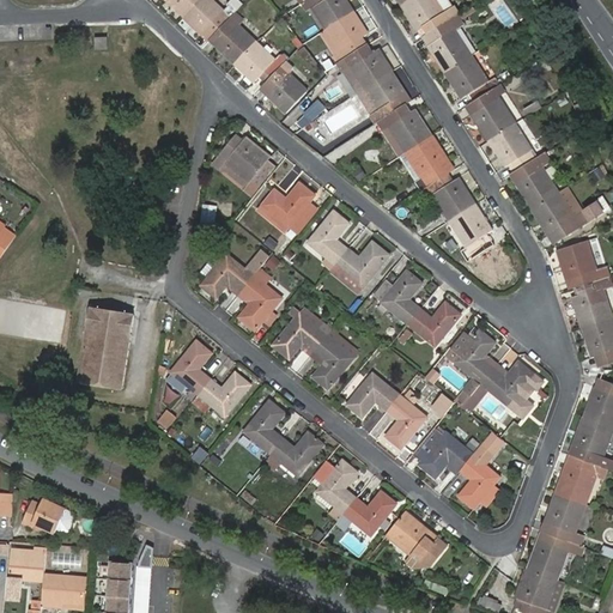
[(168,0),(184,16),(198,0),(168,0)]
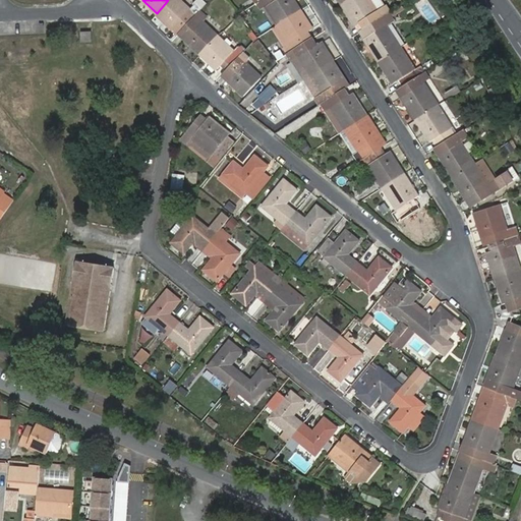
[(192,8),(183,0),(168,0),(157,13),(173,29),(178,23),(183,29),(200,10),(195,5),(192,8)]
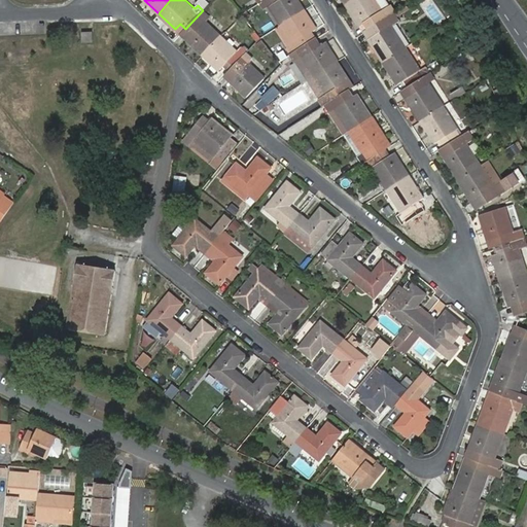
[(266,0),(270,5),(269,6),(281,25),(304,10),(297,0),(266,0)]
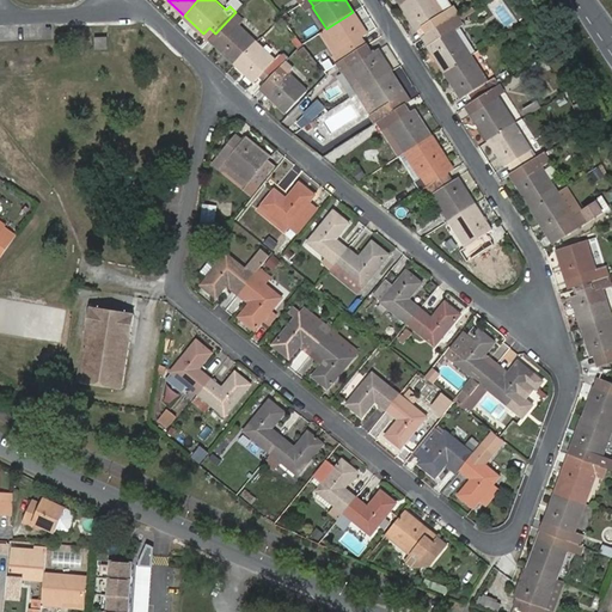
[(442,13),(434,0),(404,0),(401,2),(417,30),(424,25),(428,32),(446,22),(441,14),(442,13)]
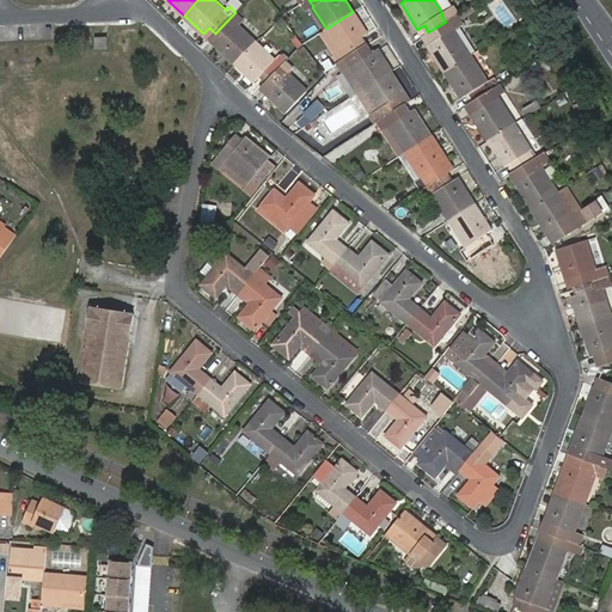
[(457,14),(447,0),(434,0),(442,13),(441,14),(446,22),(456,16),(457,14)]
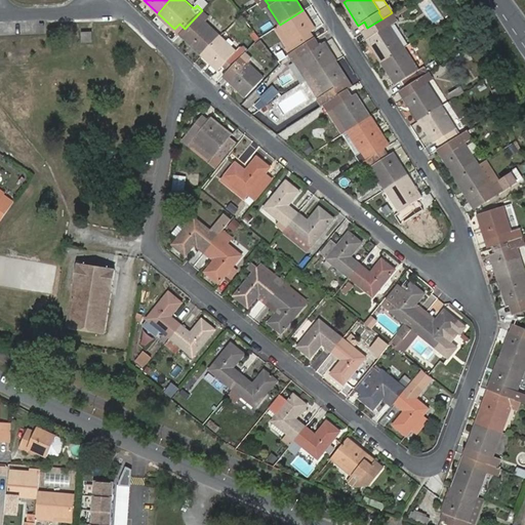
[(202,10),(185,29),(191,34),(186,40),(202,54),(220,34),(205,19),(208,16),(202,10)]
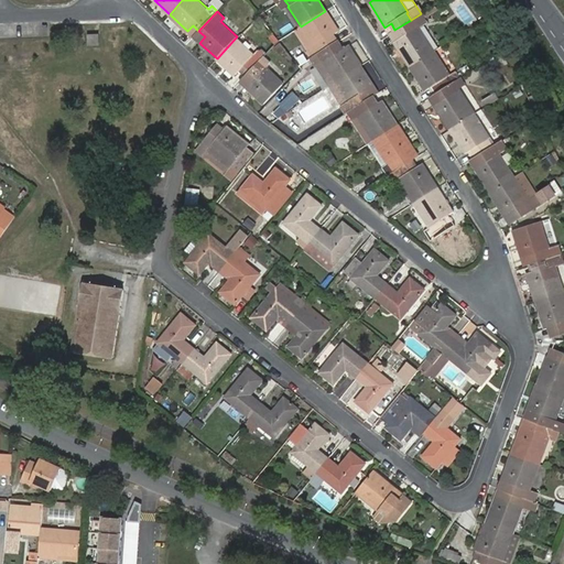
[(338,31),(325,11),(301,26),(314,47),(315,45),(320,53),(337,42),(333,35),(338,31)]
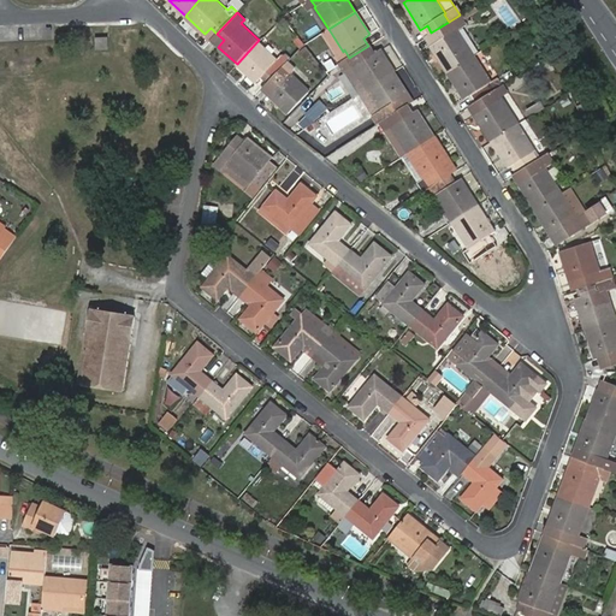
[(463,24),(458,16),(449,22),(431,33),(436,41),(430,46),(446,72),(473,55),(456,29),(463,24)]
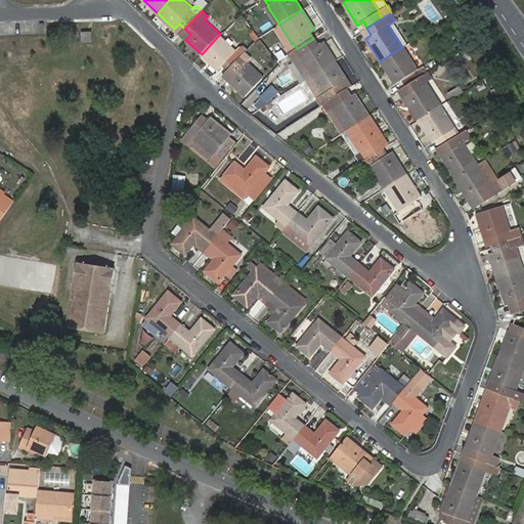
[(357,26),(361,32),(366,28),(363,22),(357,26)]
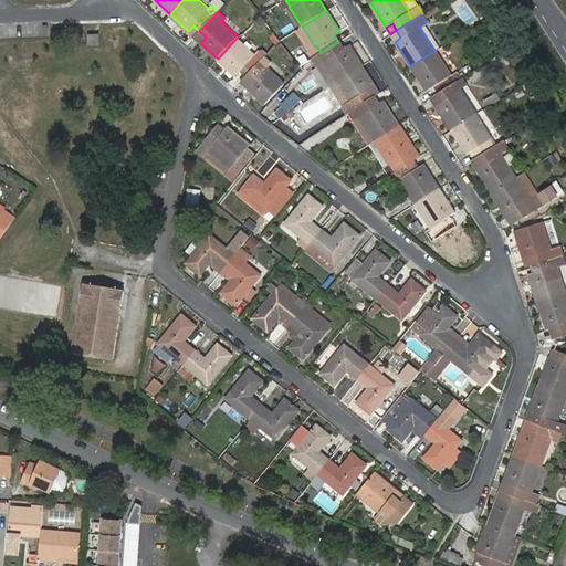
[(396,30),(390,34),(395,42),(400,38),(396,30)]
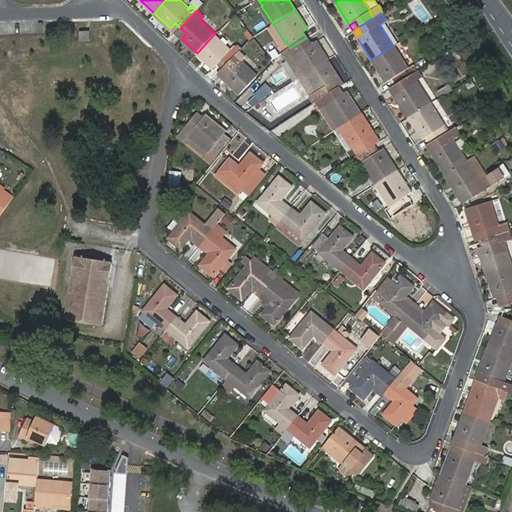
[(79,41),(90,41),(90,31),(79,31),(79,41)]
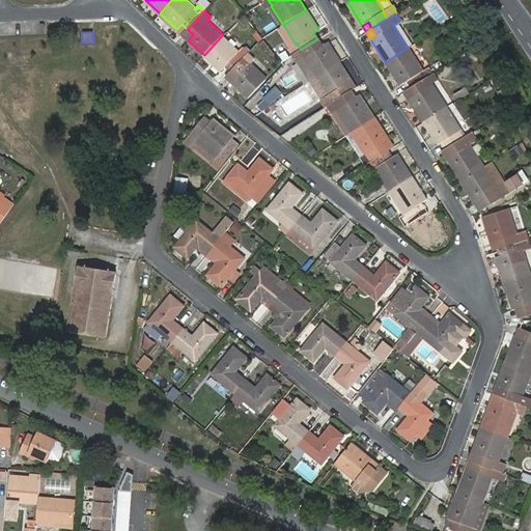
[(240,50),(223,34),(204,55),(221,71),(226,65),(231,71),(244,57),(249,53),(243,47),(240,50)]
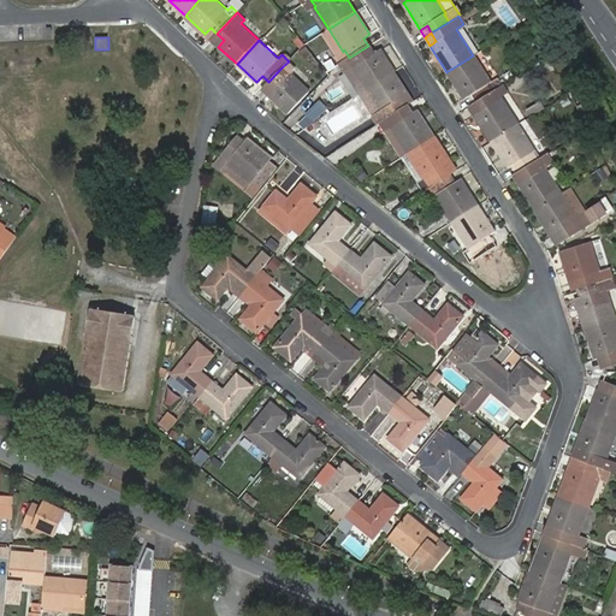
[(353,67),(367,88),(394,71),(379,49),(373,54),(368,46),(349,58),(339,64),(344,72),(353,67)]
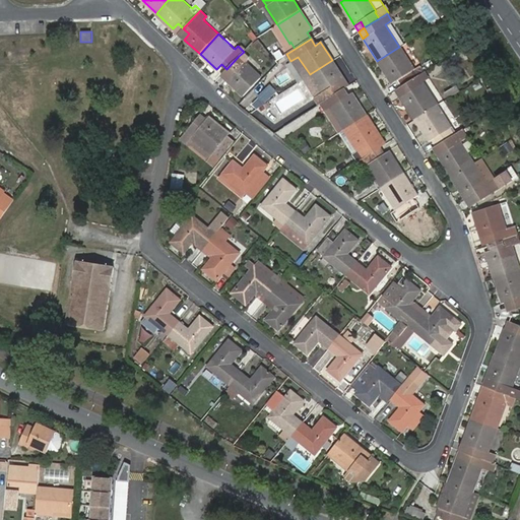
[(413,68),(399,47),(377,61),(392,83),(397,80),(401,86),(423,73),(424,72),(418,65),(413,68)]
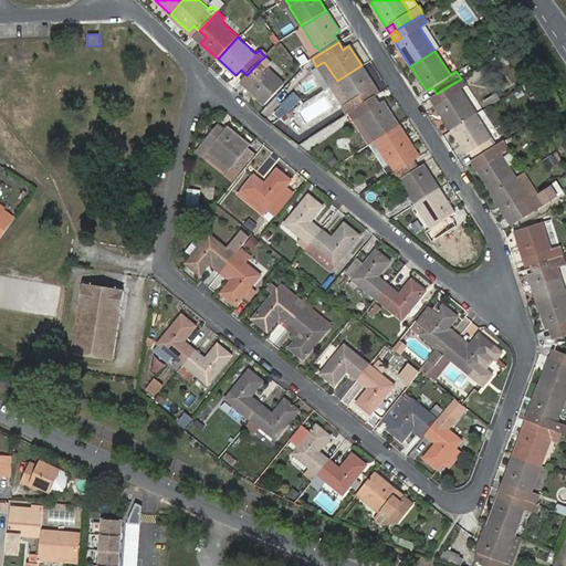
[(260,61),(247,75),(253,81),(248,87),(265,104),(285,82),(268,65),(266,67),(260,61)]
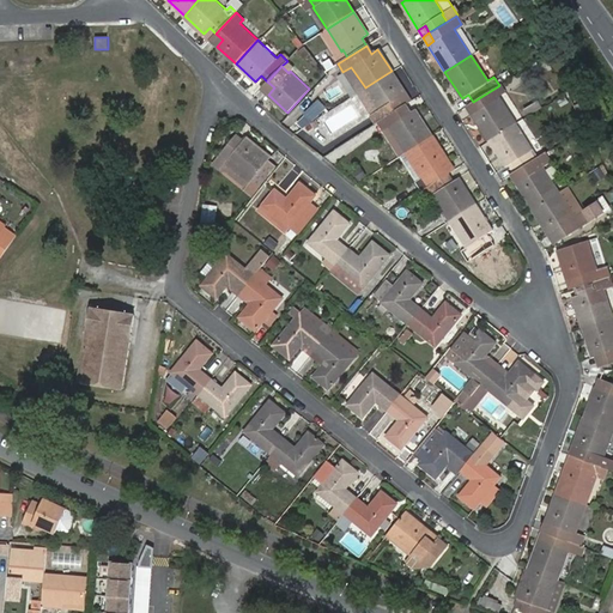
[(371,116),(376,123),(384,117),(404,104),(399,97),(406,92),(392,71),(365,87),(380,110),(371,115),(371,116)]
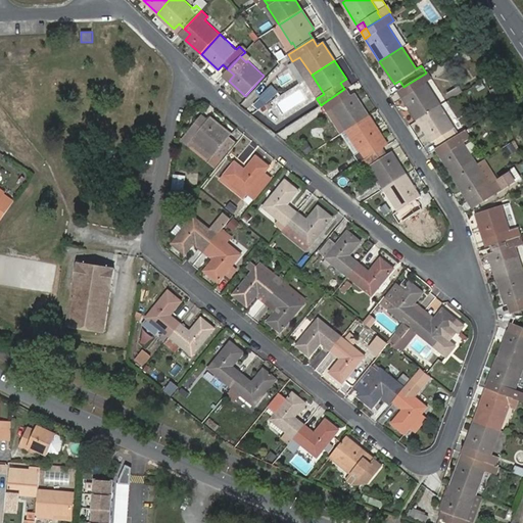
[(416,120),(439,105),(425,83),(429,80),(425,74),(403,87),(408,93),(402,97),(416,120)]
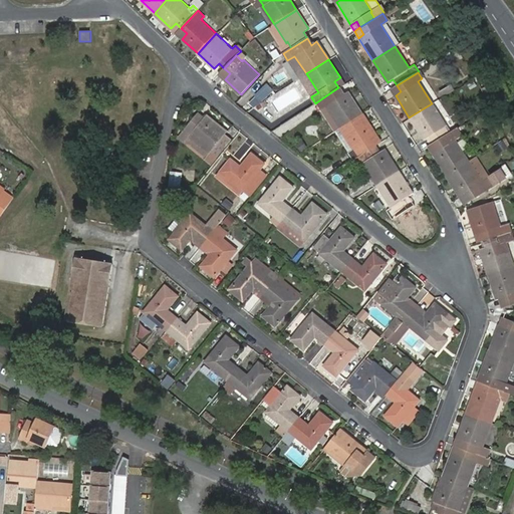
[(306,73),(300,77),(311,96),(318,92),(306,73)]
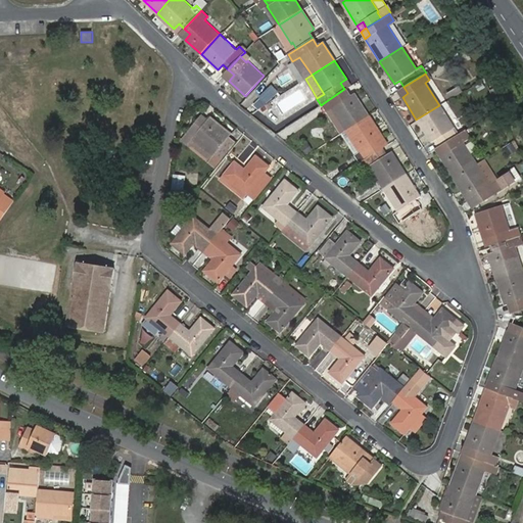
[(340,83),(344,89),(350,86),(346,79),(340,83)]
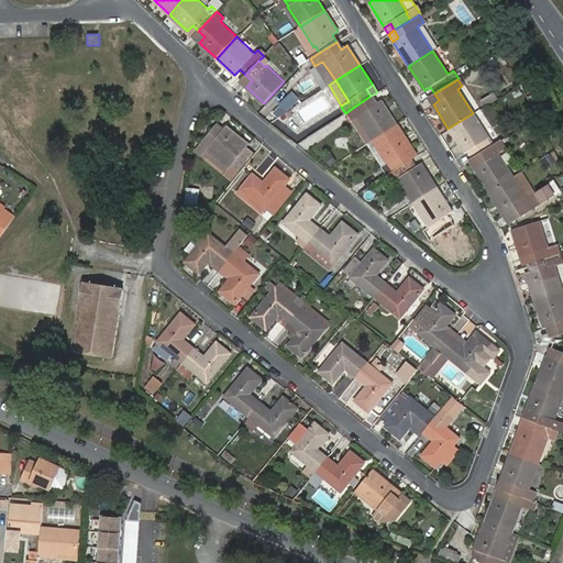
[(301,100),(293,88),(273,102),(282,114),(301,100)]
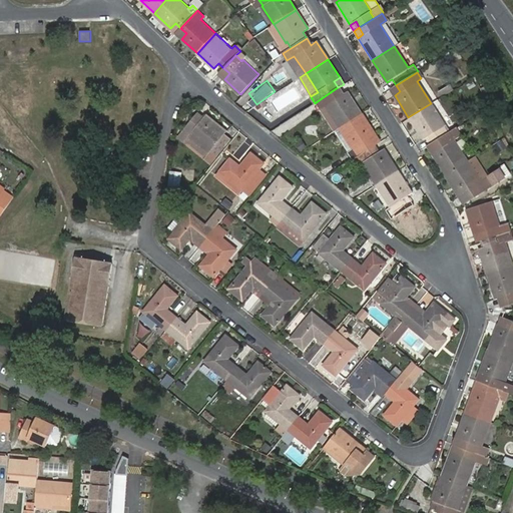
[(326,105),(340,128),(362,113),(348,91),(343,94),(338,87),(322,98),(326,105)]
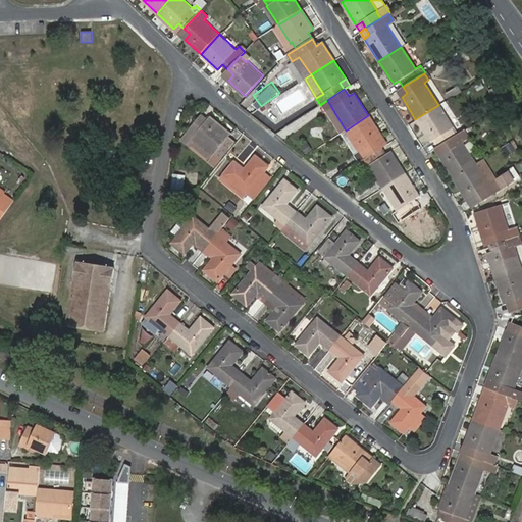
[(453,128),(438,105),(415,119),(430,143),(436,139),(439,144),(455,135),(452,129),(453,128)]
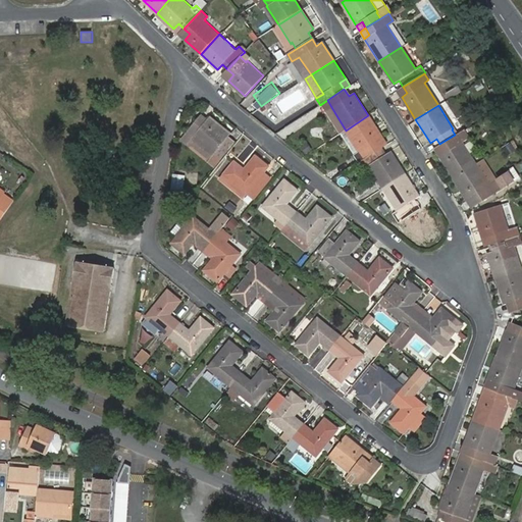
[(368,115),(346,131),(360,152),(362,151),(366,158),(381,148),(377,141),(382,138),(368,115)]
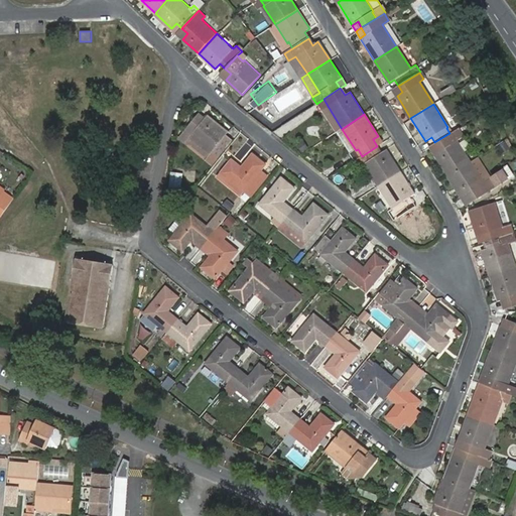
[(185,130),(192,135),(191,136),(211,152),(226,134),(227,133),(208,116),(204,121),(198,117),(185,130)]
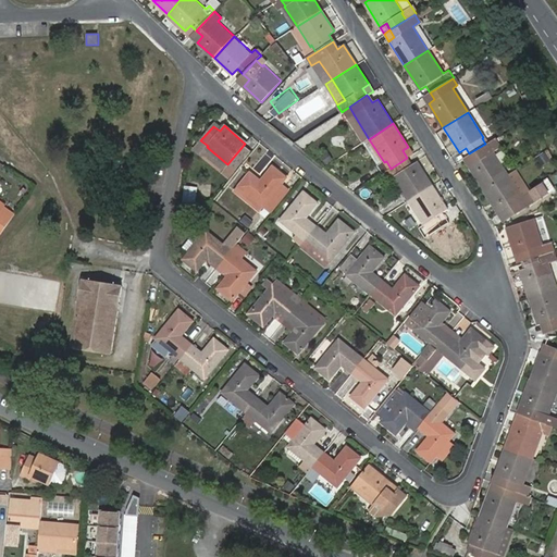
[(193,150),(221,173),(227,164),(207,147),(208,146),(200,140),(193,150)]
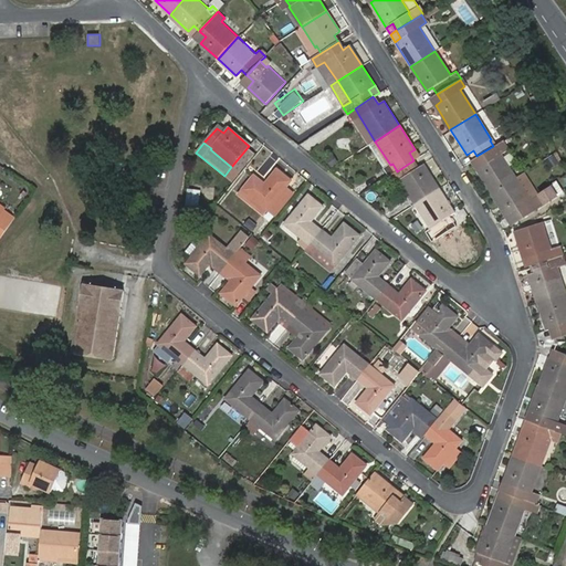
[(494,147),(493,146),(477,156),(478,157),(494,147)]
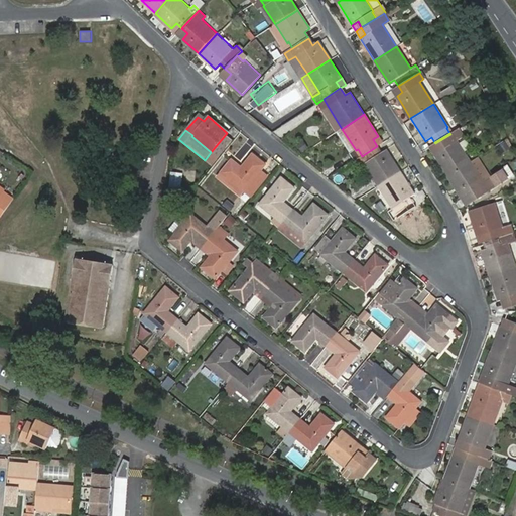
[(226,134),(211,152),(218,158),(233,139),(226,134)]
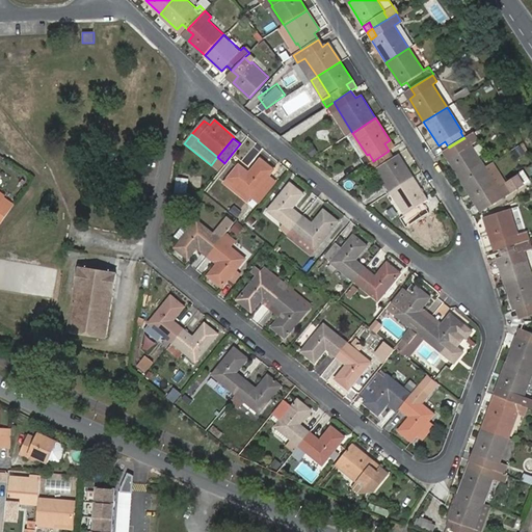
[(469,144),(464,138),(449,148),(453,155),(447,158),(461,182),(485,166),(470,143),(469,144)]
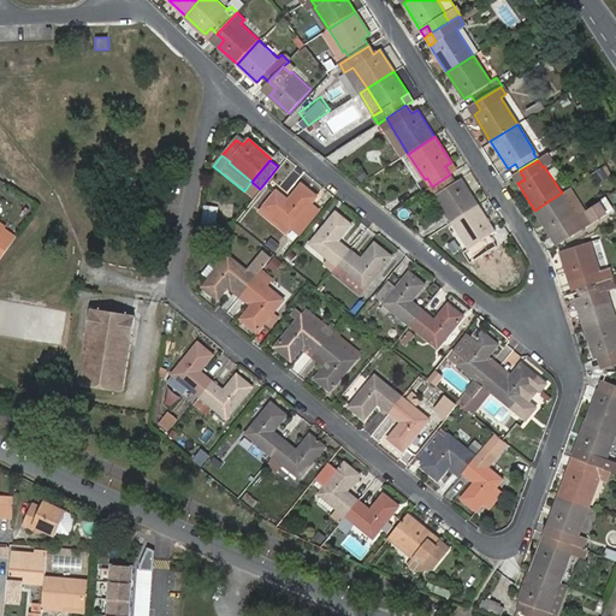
[(445,166),(450,175),(456,170),(451,163),(445,166)]
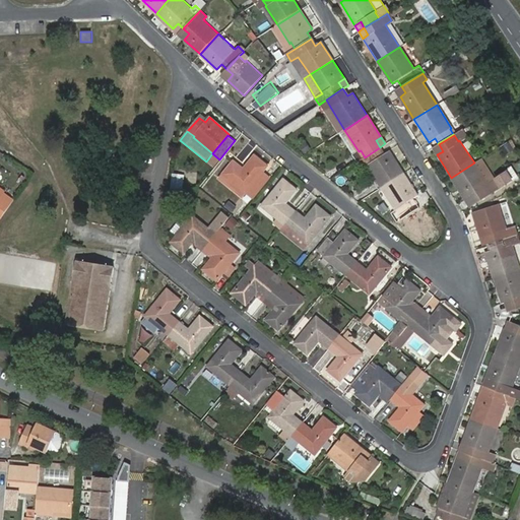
[(515,149),(510,141),(500,148),(504,155),(515,149)]
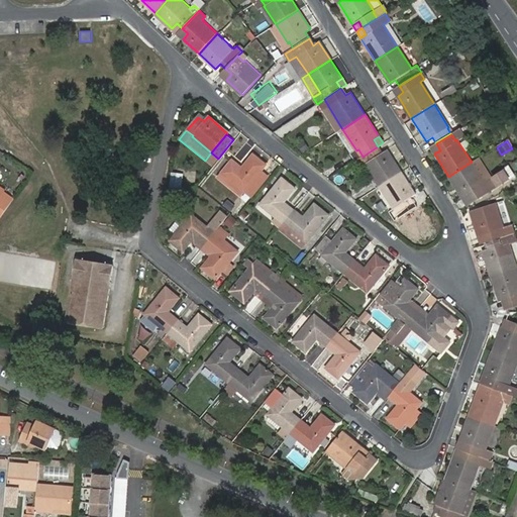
[(436,143),(430,147),(434,153),(440,150),(436,143)]
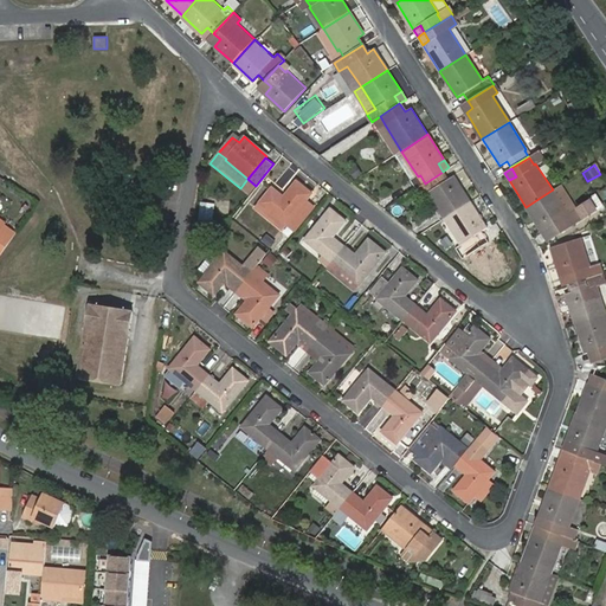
[(443,172),(425,184),(430,191),(427,192),(444,218),(470,201),(453,175),(447,179),(443,172)]
